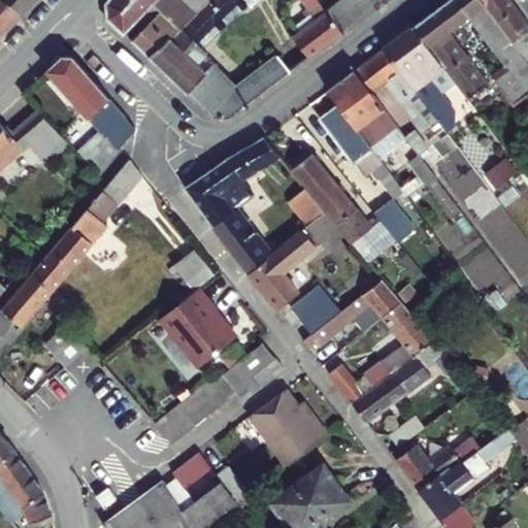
[(0,0),(0,30),(19,12),(4,0),(0,0)]
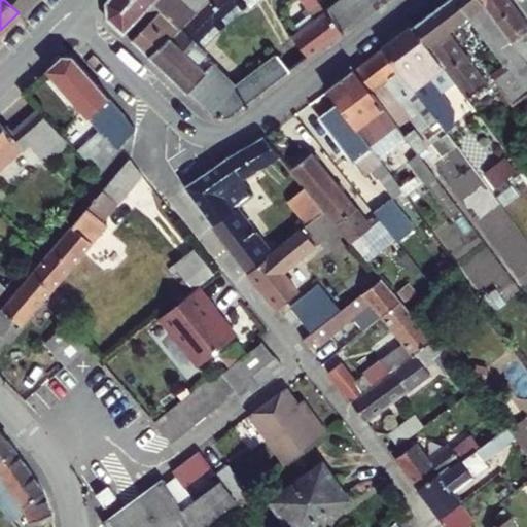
[(4,0),(19,12),(31,0),(4,0)]
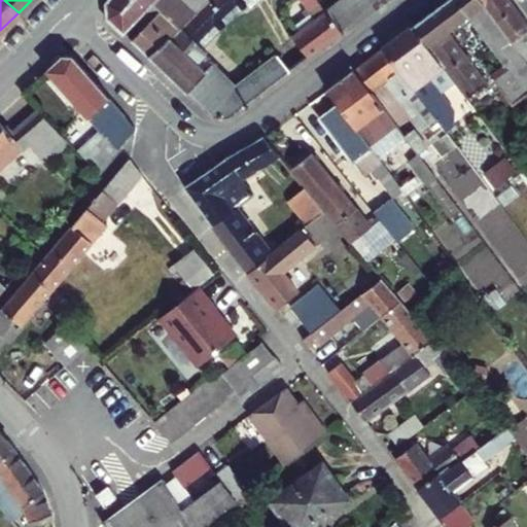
[(136,22),(147,9),(153,4),(181,30),(212,0),(108,0),(107,2),(108,18),(125,33),(136,22)]
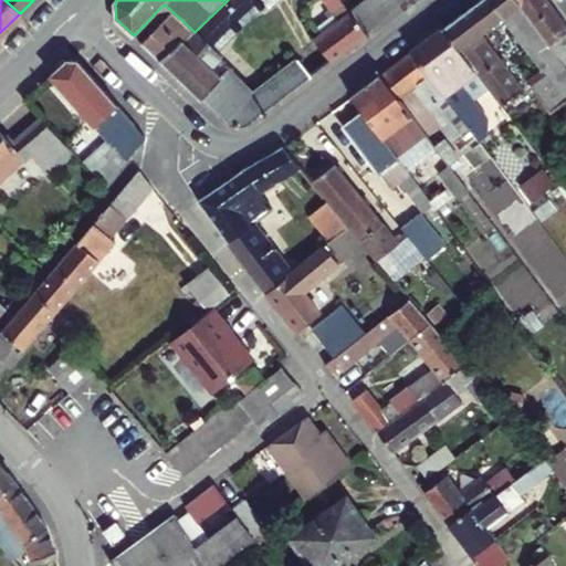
[(228,0),(195,32),(161,62),(228,125),(247,127),(269,111),(312,77),(297,58),(253,92),(218,54),(265,7),(271,10),(281,0),(228,0)]
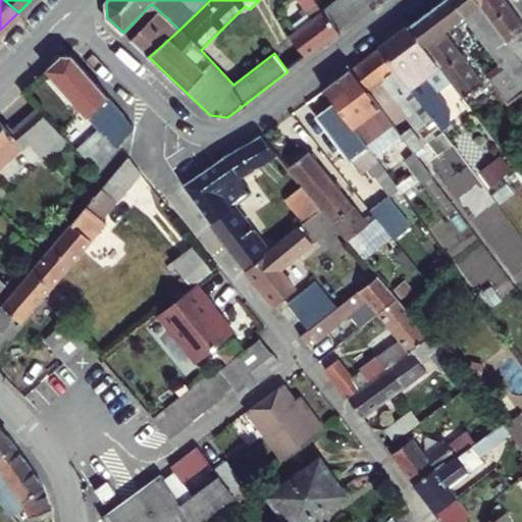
[(306,58),(340,33),(322,11),(313,0),(288,0),(293,6),(298,2),(312,19),(296,33),(290,37),(306,58)]
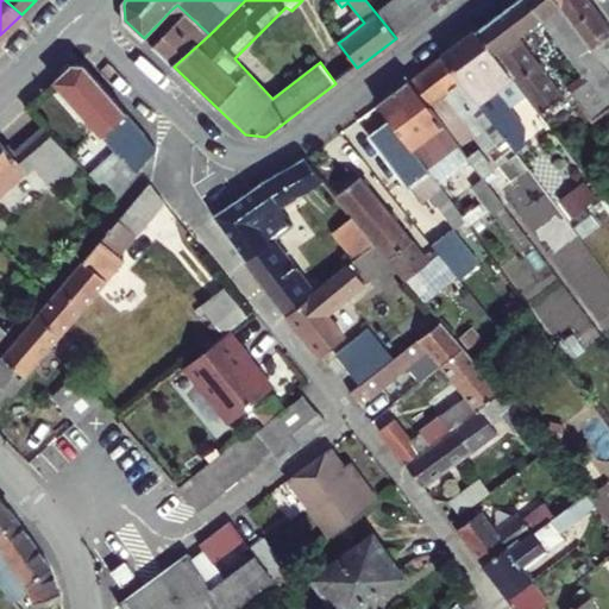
[(393,0),(376,13),(396,38),(434,0),(393,0)]
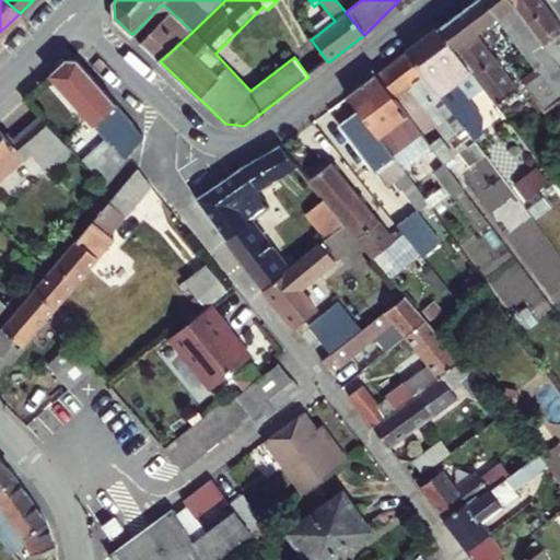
[(475,0),(439,28),(473,72),(497,105),(518,90),(478,33),(497,19),(515,6),(512,0),(475,0)]
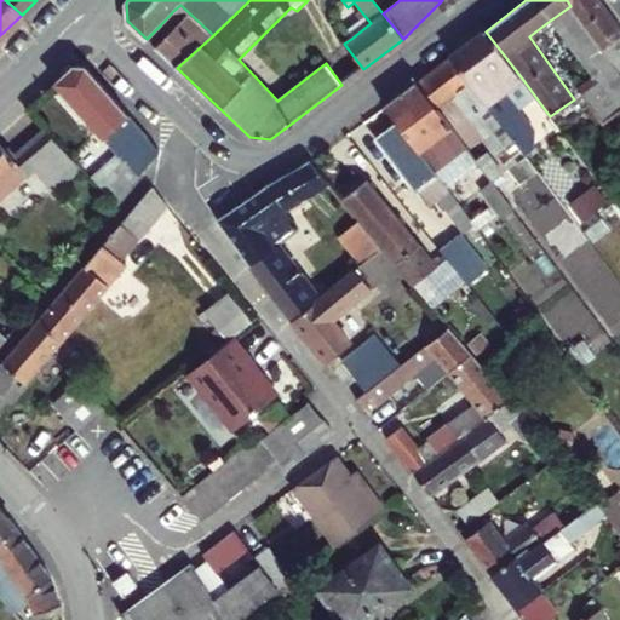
[(567,0),(570,6),(577,13),(603,50),(619,38),(619,26),(601,0),(567,0)]
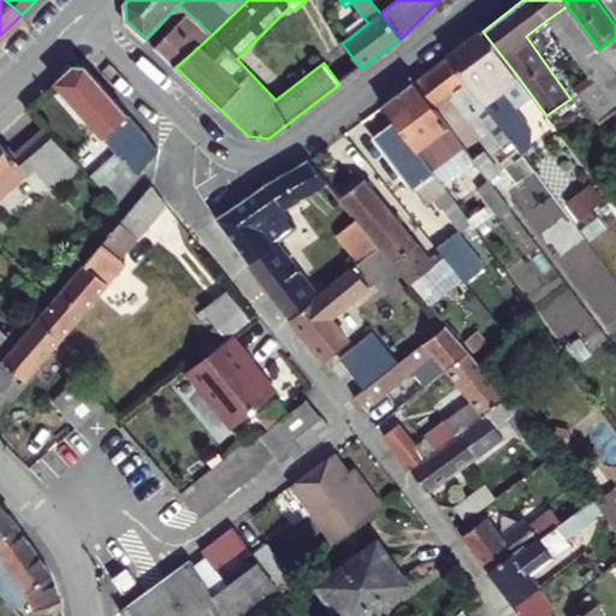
[(179,5),(172,11),(182,21),(169,34),(154,48),(176,67),(212,35),(179,5)]
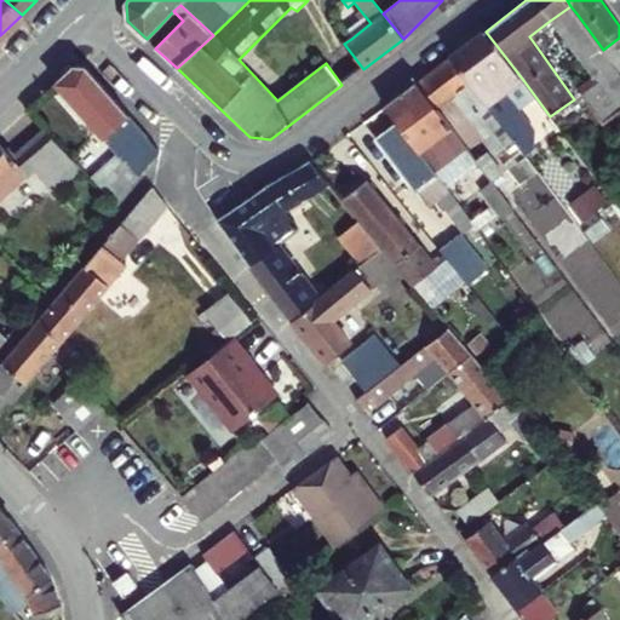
[(577,13),(570,6),(550,21),(556,29),(577,13)]
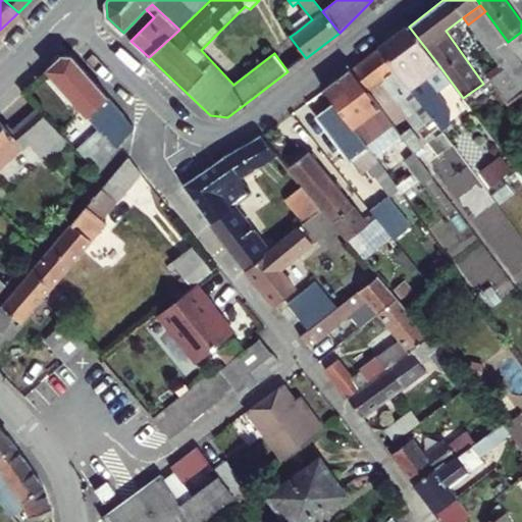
[(154,17),(146,9),(135,21),(143,29),(154,17)]
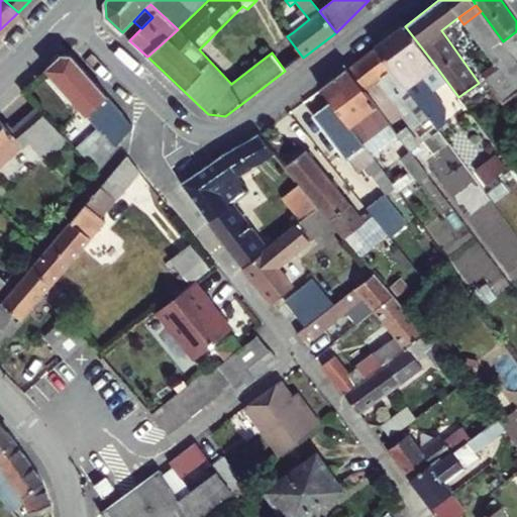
[(405,26),(377,47),(428,116),(442,105),(422,77),(436,67),(405,26)]
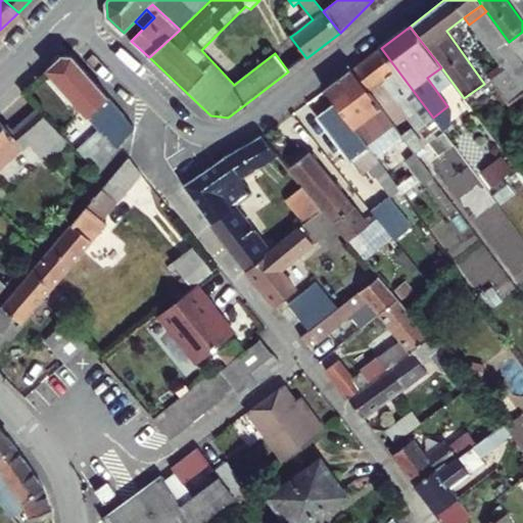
[(522,45),(522,32),(509,42),(515,51),(522,45)]
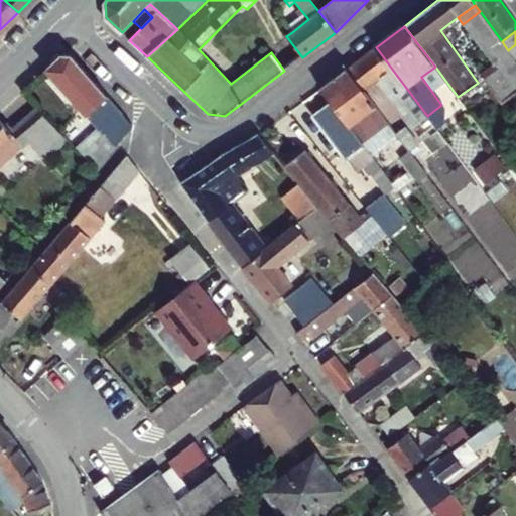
[(376,47),(348,69),(365,91),(377,82),(414,130),(429,119),(427,116),(376,47)]
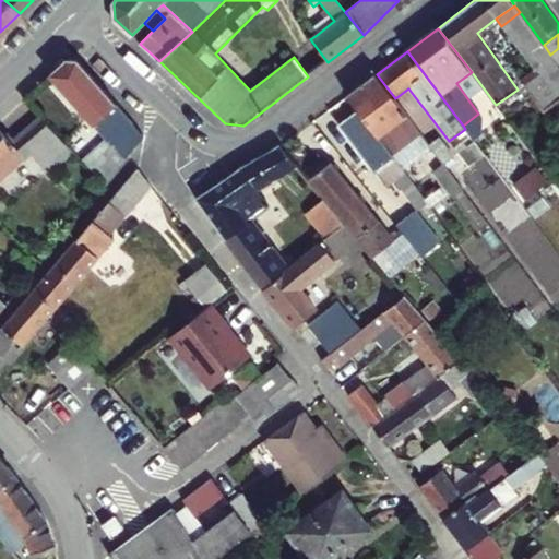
[(80,60),(68,60),(50,75),(114,146),(95,171),(107,182),(144,135),(80,60)]
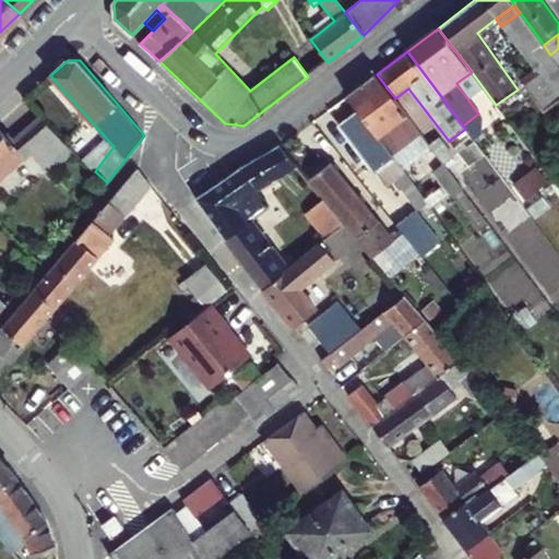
[(558,80),(558,66),(555,61),(543,70),(552,85),(558,80)]
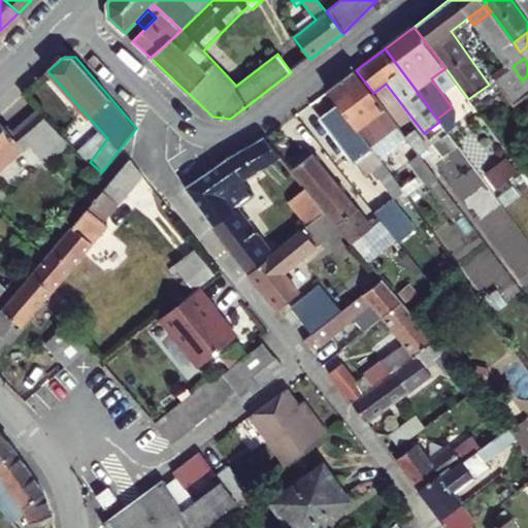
[(340,106),(371,146),(398,127),(373,93),(356,70),(329,91),(340,106)]
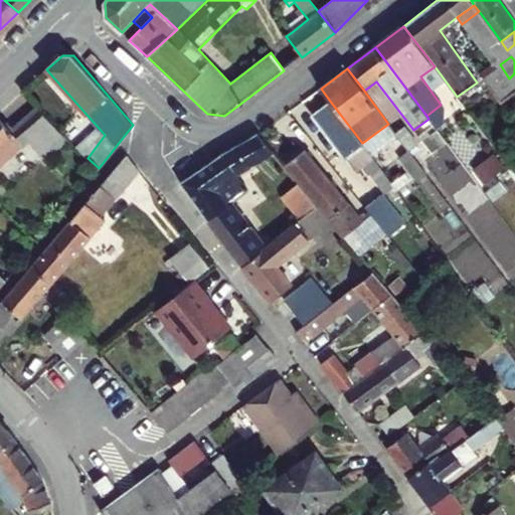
[(391,182),(362,143),(332,104),(316,117),(359,170),(365,166),(387,193),(395,187),(391,182)]
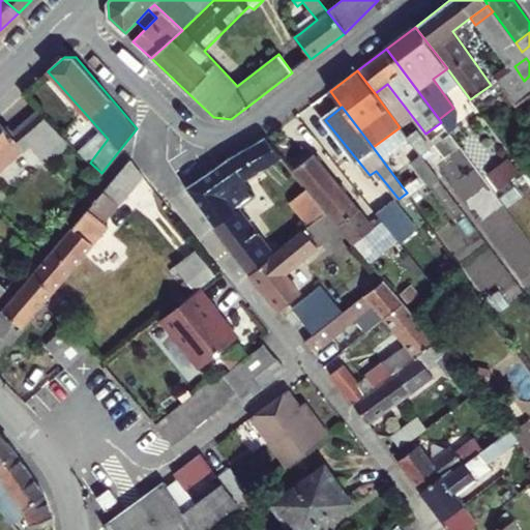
[(69,142),(39,111),(17,133),(30,147),(47,164),(69,142)]
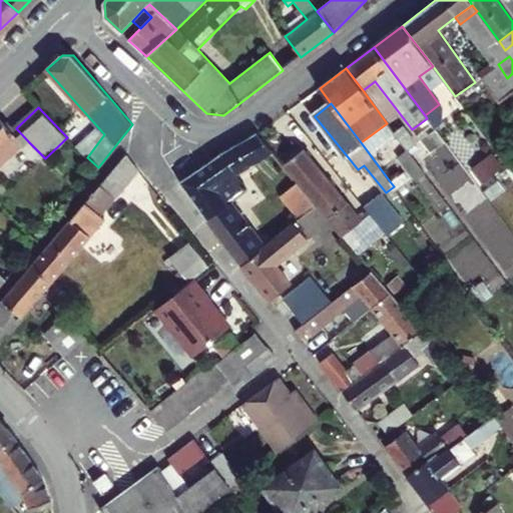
[(11,131),(0,118),(0,167),(25,146),(11,131)]
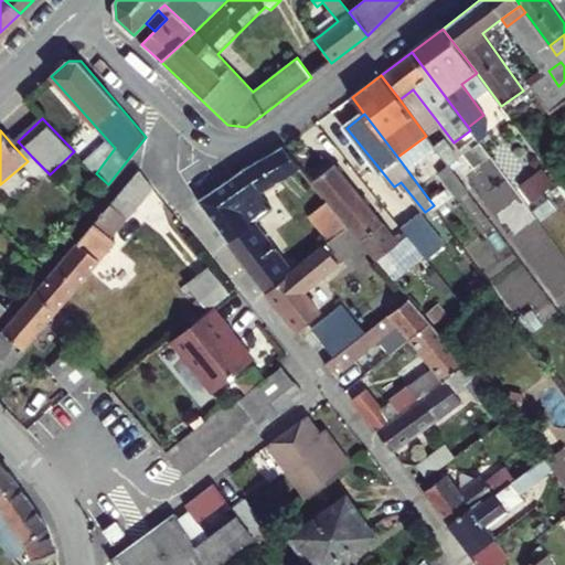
[(491,157),(477,138),(462,148),(478,168),(491,157)]
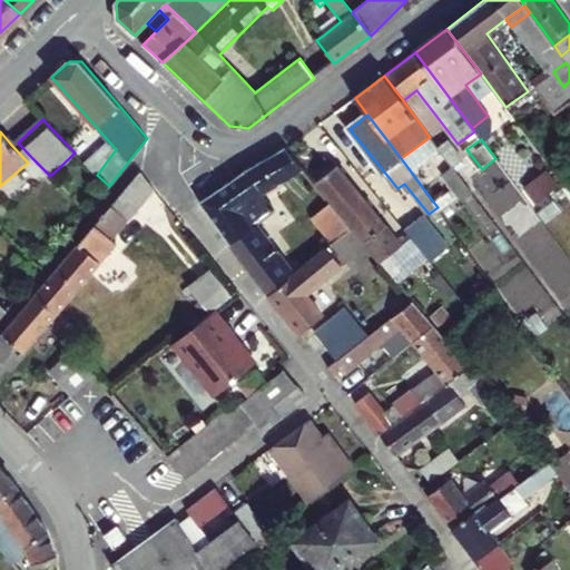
[(464,160),(449,140),(439,148),(453,167),(464,160)]
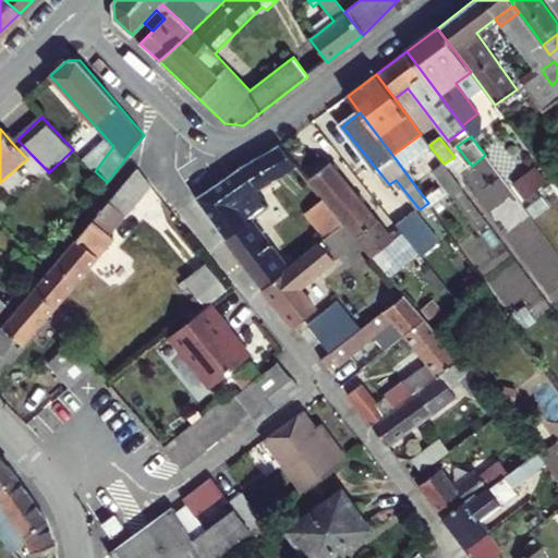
[(32,155),(17,140),(12,143),(27,159),(32,155)]
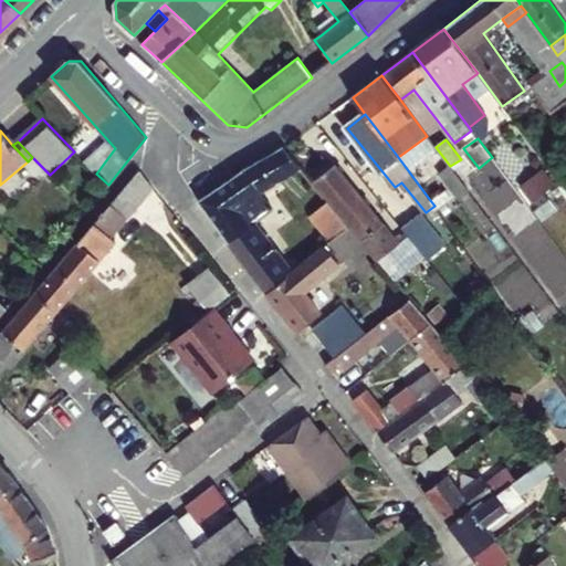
[(269,294),(318,254),(310,243),(287,261),(258,224),(274,210),(262,194),(302,171),(283,145),(234,176),(201,199),(234,251),(269,294)]
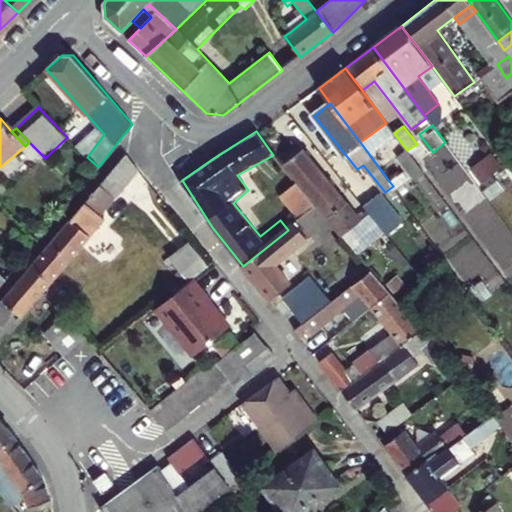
[(362,221),(302,150),(284,164),(344,235),(362,221)]
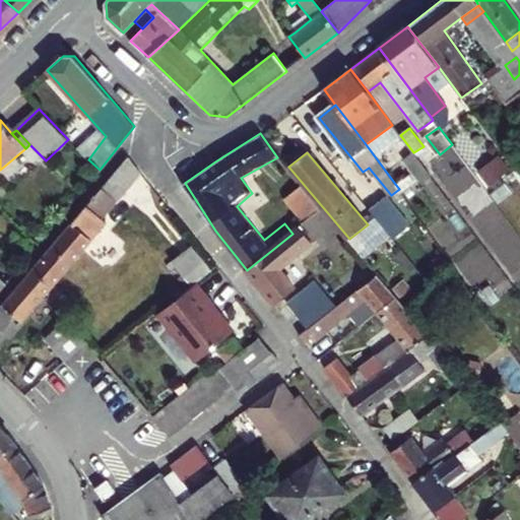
[(432,177),(414,154),(404,161),(421,185),(432,177)]
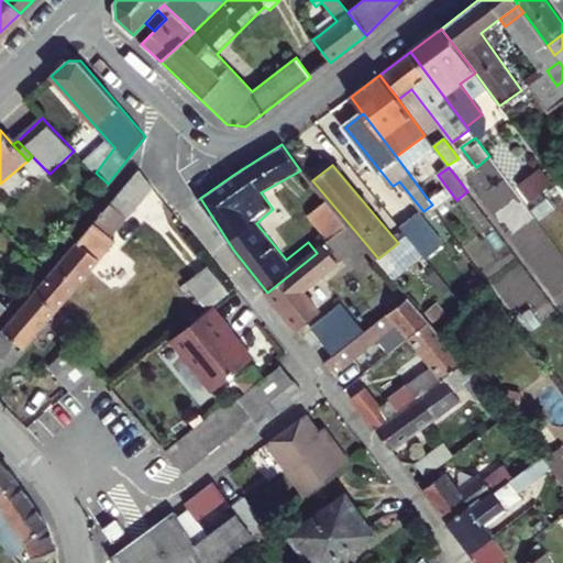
[(140,169),(37,290),(58,309),(116,242),(111,238),(154,187),(140,169)]
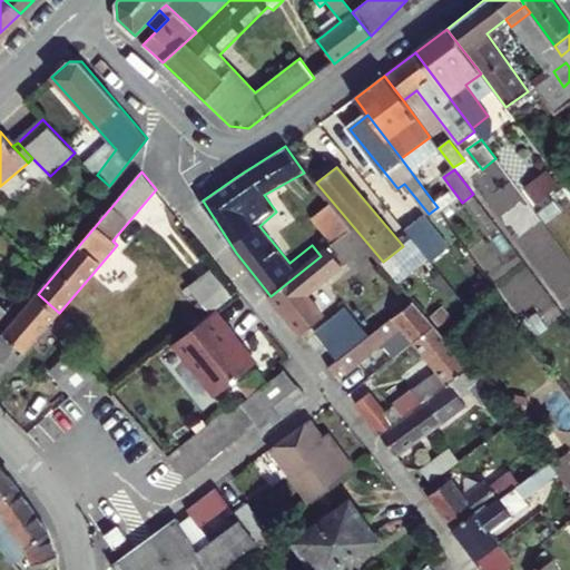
[(538,206),(560,188),(547,172),(524,188),(538,206)]
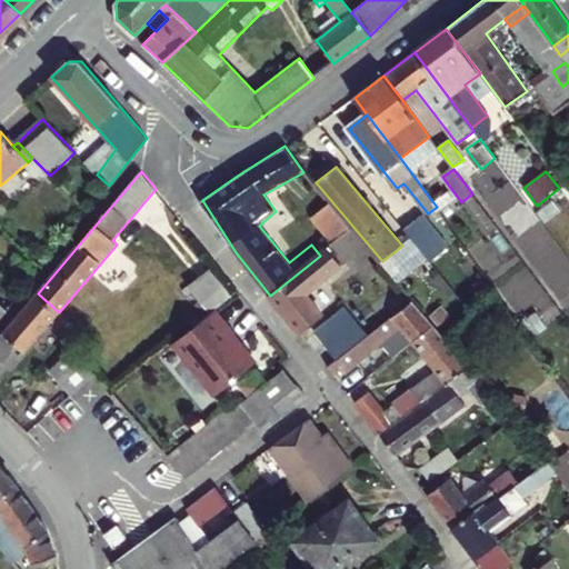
[(448,190),(432,201),(437,207),(440,213),(456,201),(448,190)]
